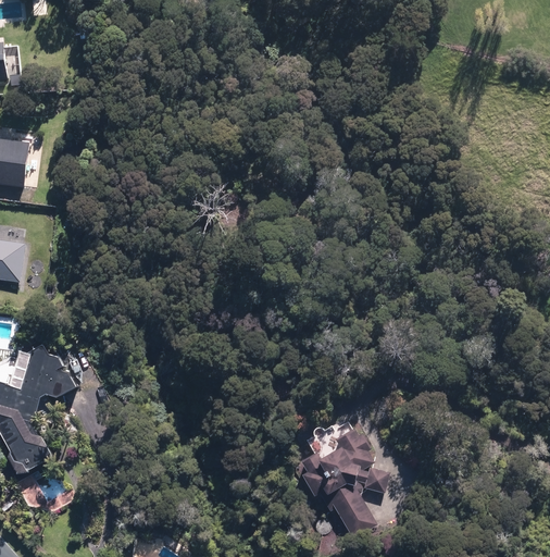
[(27,0),(28,16),(42,15),(40,0),(27,0)]
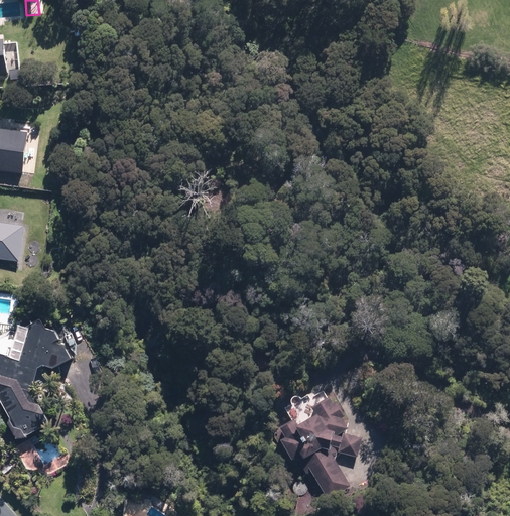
[(17,69),(6,68),(5,79),(16,80),(17,69)]
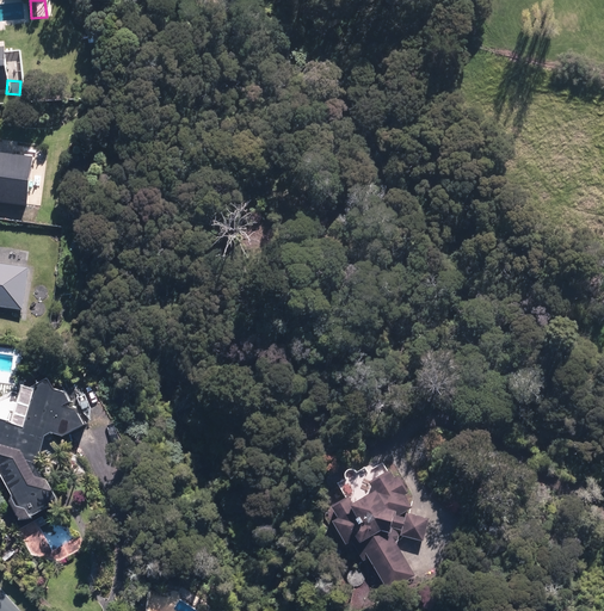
[(0,198),(24,202),(30,179),(30,156),(0,153),(0,198)]
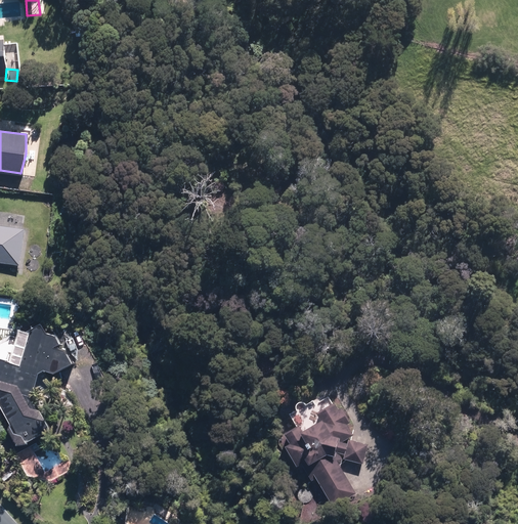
[(0,263),(17,266),(23,229),(0,226),(0,263)]
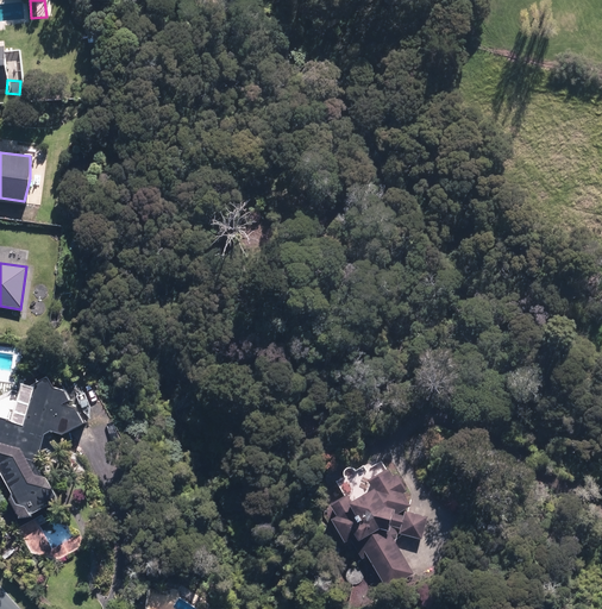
[(0,477),(8,495),(6,501),(13,515),(22,519),(55,502),(43,477),(35,481),(29,470),(39,435),(46,432),(60,435),(82,422),(74,408),(67,406),(68,400),(63,391),(55,388),(46,377),(29,387),(20,384),(8,424),(0,421),(0,477)]
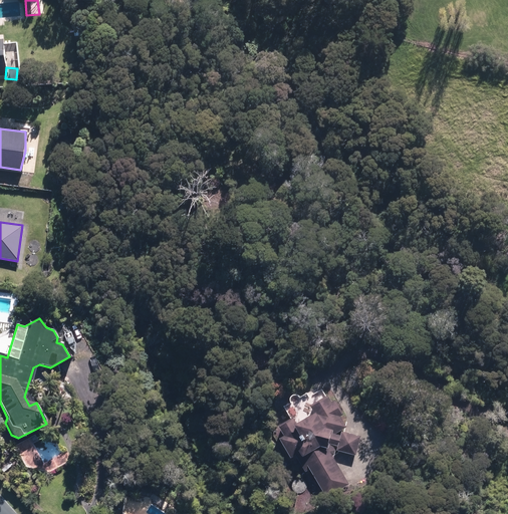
[(288,401),(280,405),(288,420),(278,426),(283,435),(278,438),(289,456),(293,453),(302,470),(308,467),(324,497),(347,484),(329,453),(336,449),(352,453),(357,435),(339,430),(338,428),(344,425),(339,416),(342,414),(334,399),(329,401),(326,396),(321,398),(317,390),(311,393),(309,389),(297,396),(297,395),(296,394),(295,393),(295,392),(294,392),(293,392),(292,392),(291,392),(290,392),(289,392),(289,393),(288,393),(288,394),(287,394),(287,395),(287,396),(286,396),(286,397),(287,398),(287,399),(287,400),(288,401)]
